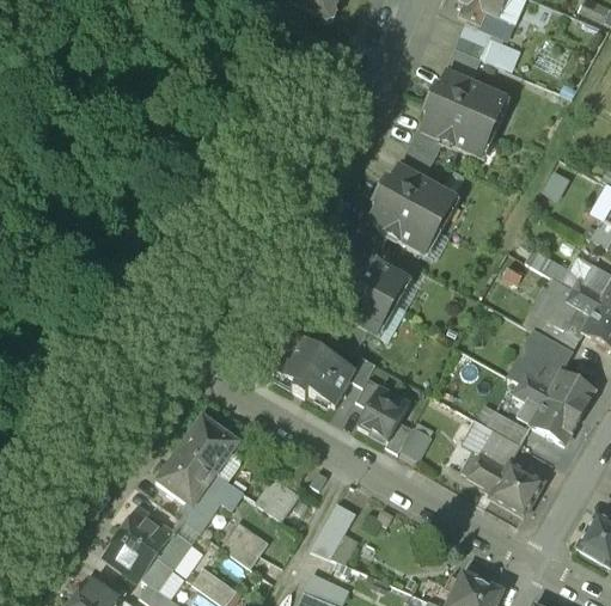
[(293,0),(319,12),(321,17),(327,19),(333,17),(336,11),(334,6),(336,0),(293,0)]
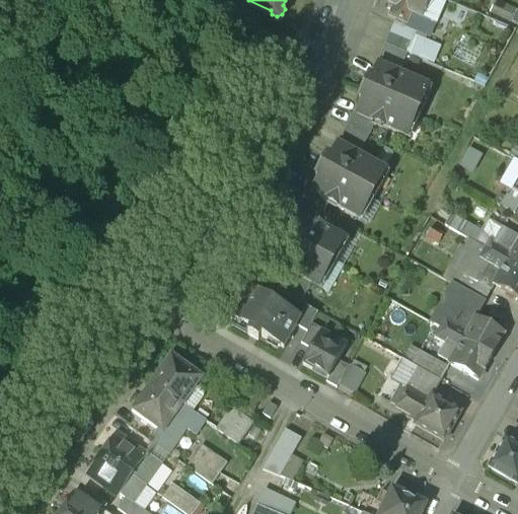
[(392,0),(394,1),(412,8),(423,13),(428,0),(392,0)]
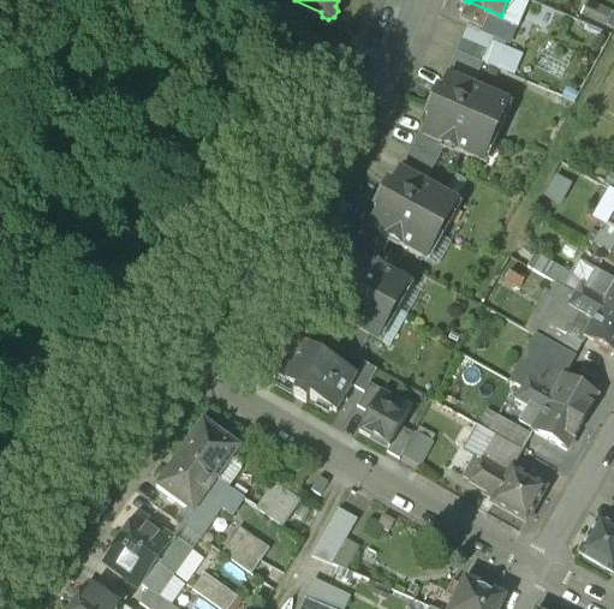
[(488,10),(468,1),(462,15),(482,23),(488,10)]
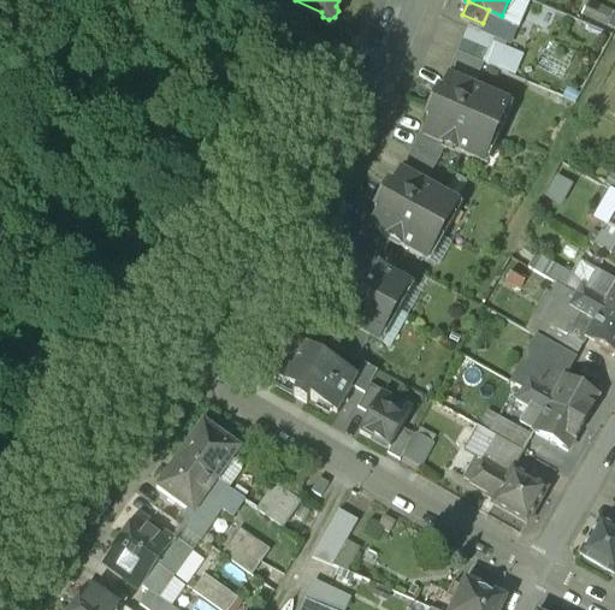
[(486,40),(461,30),(455,42),(482,53),(486,40)]
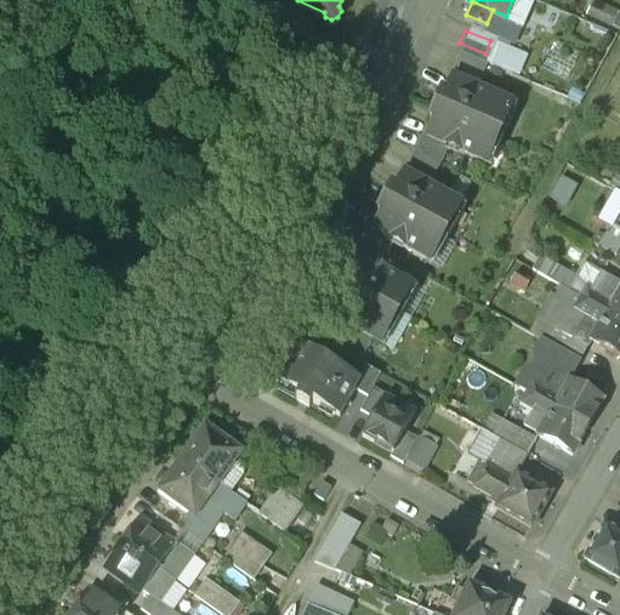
[(461,47),(450,73),(453,73),(453,72),(477,83),(488,58),(461,47)]
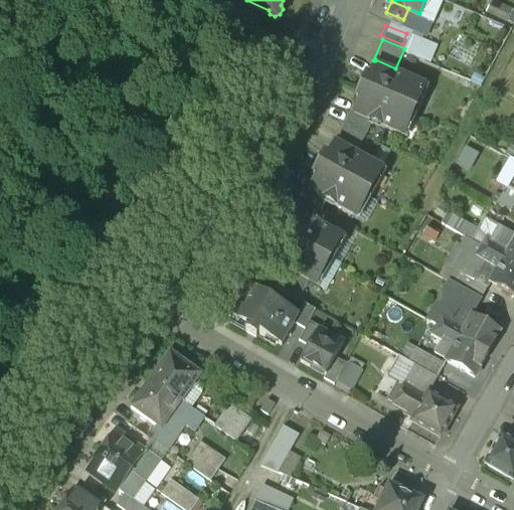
[(476,56),(479,45),(458,39),(455,50),(476,56)]
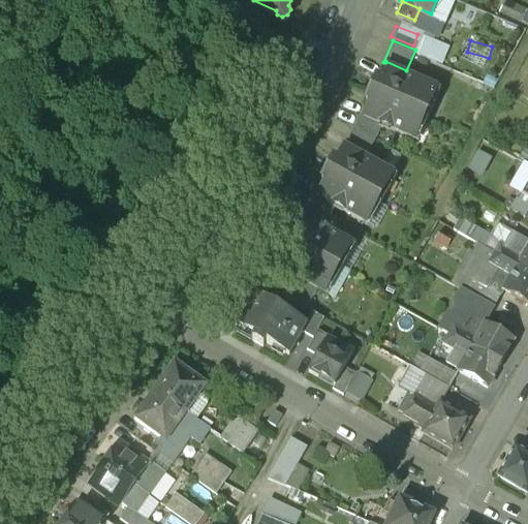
[(385,62),(379,76),(374,74),(370,85),(371,86),(366,96),(370,97),(364,111),(364,113),(382,121),(412,133),(422,113),(424,114),(430,100),(428,99),(435,83),(406,70),(385,61),(385,62)]
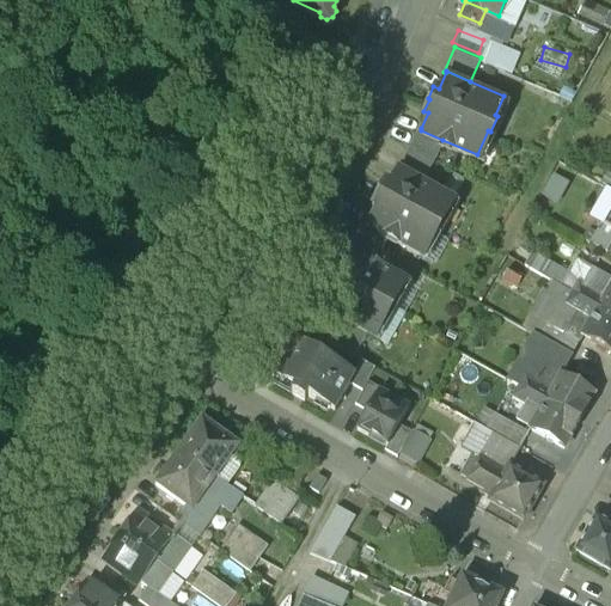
[(443,140),(421,130),(421,128),(417,127),(410,141),(437,153),(443,140)]
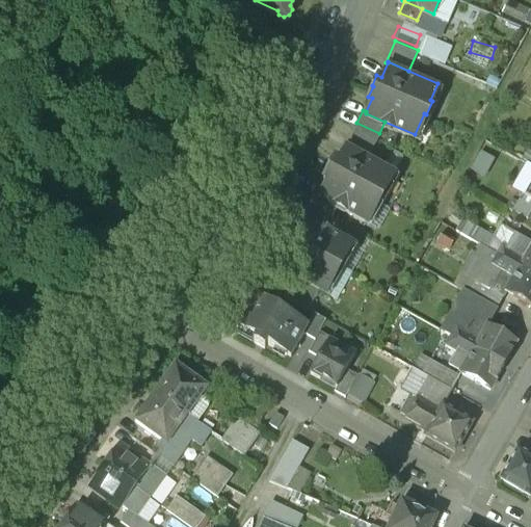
[(379,133),(356,123),(344,143),(346,145),(347,143),(367,154),(379,133)]
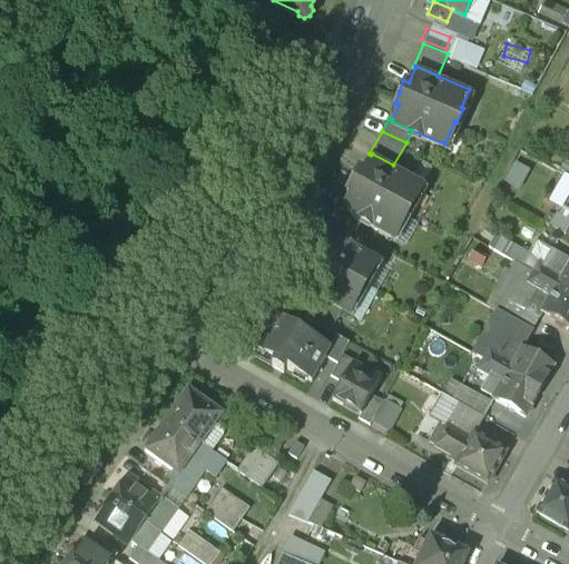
[(393,165),(372,154),(371,155),(363,169),(357,166),(352,177),(353,178),(346,188),(351,190),(343,204),(342,206),(362,216),(393,234),(405,211),(408,214),(414,200),(412,199),(422,181),(393,165)]
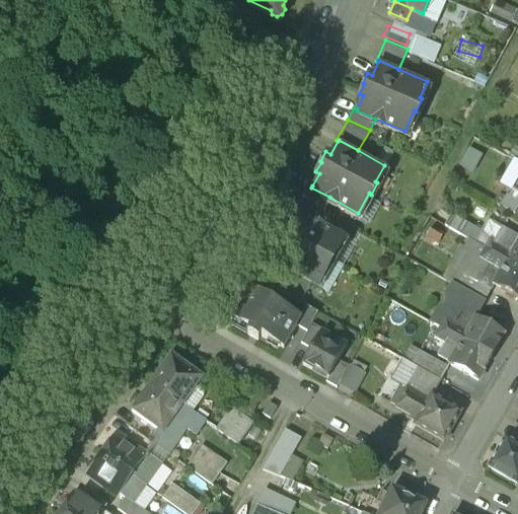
[(466,159),(479,165),(488,148),(474,142),(466,159)]
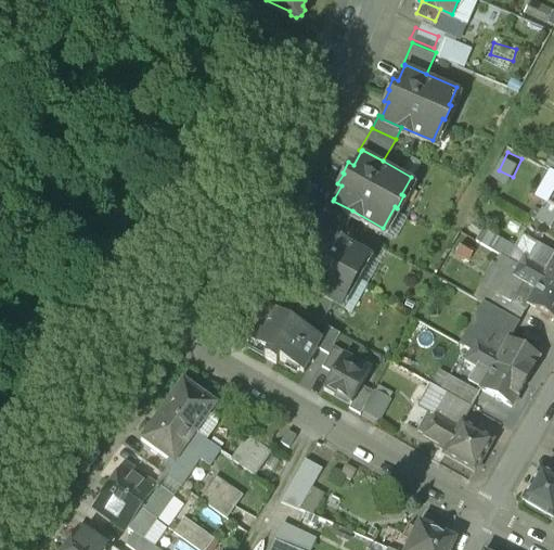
[(352,210),(333,201),(334,199),(331,196),(323,209),(344,221),(346,222),(352,210)]
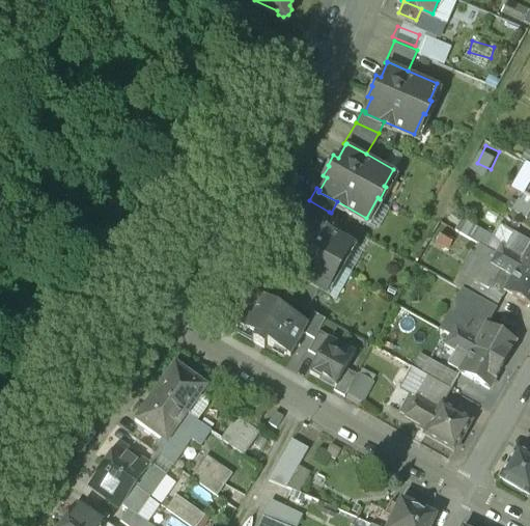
[(309,200),(307,200),(300,213),(304,215),(305,213),(323,223),(329,212),(309,200)]
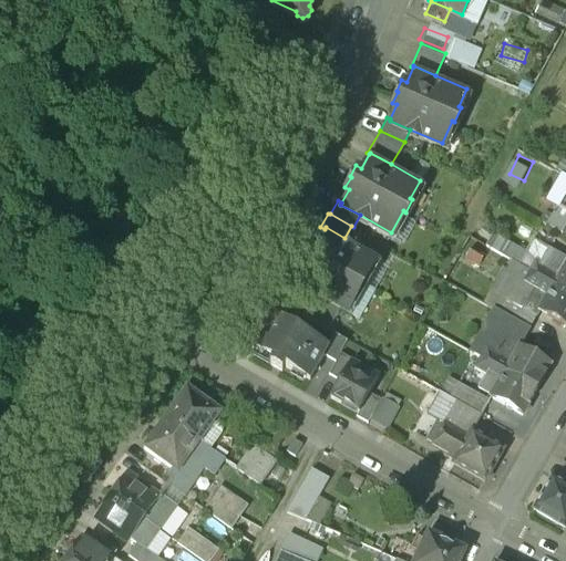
[(345,238),(326,227),(325,229),(317,242),(312,240),(307,250),(306,250),(300,261),(305,263),(296,279),(316,290),(340,304),(346,308),(356,290),(358,291),(366,279),(363,277),(376,256),(345,238)]
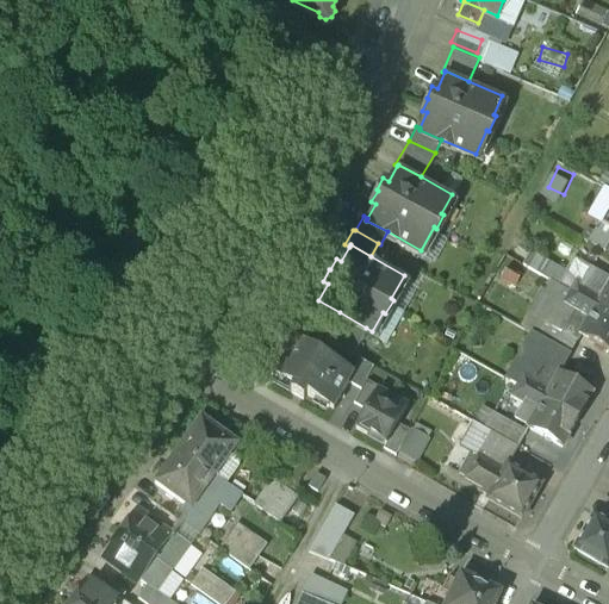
[(567,268),(532,247),(523,261),(558,281),(559,281),(567,268)]
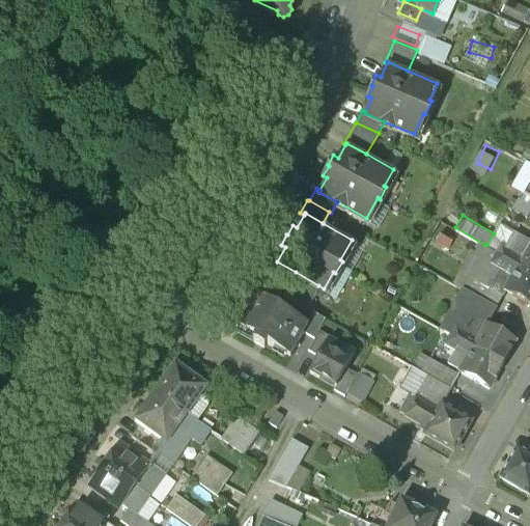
[(529,239),(514,230),(506,245),(502,242),(497,251),(529,270),(529,239)]
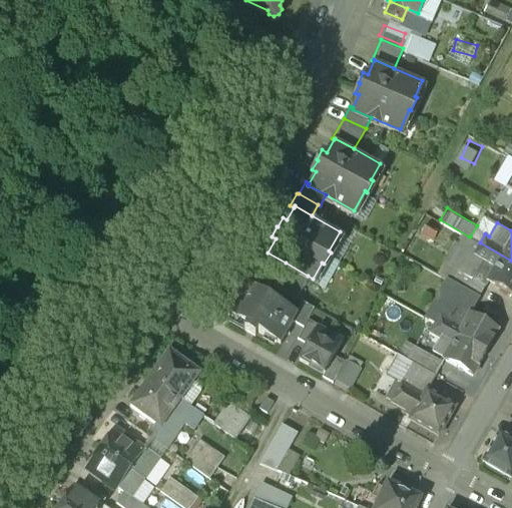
[(470,236),(469,236),(464,245),(475,251),(480,242),(470,236)]
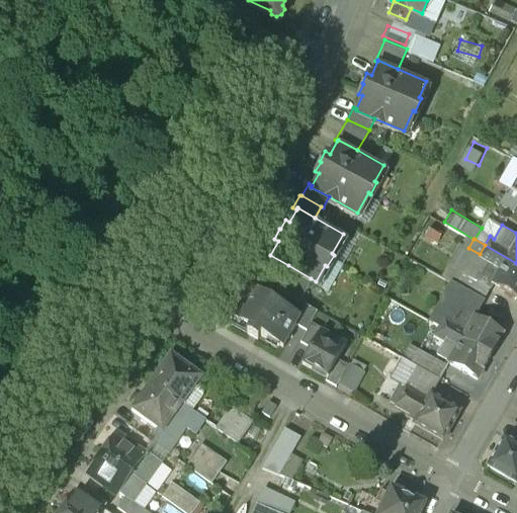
[(516,263),(485,245),(480,254),(501,267),(494,280),(516,293),(516,263)]
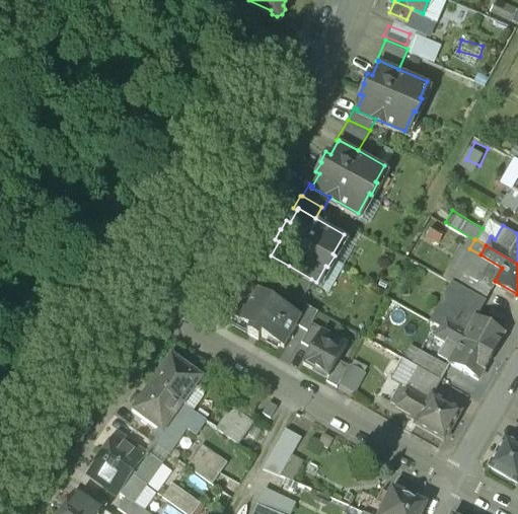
[(311,279),(289,266),(278,285),(301,298),(311,279)]
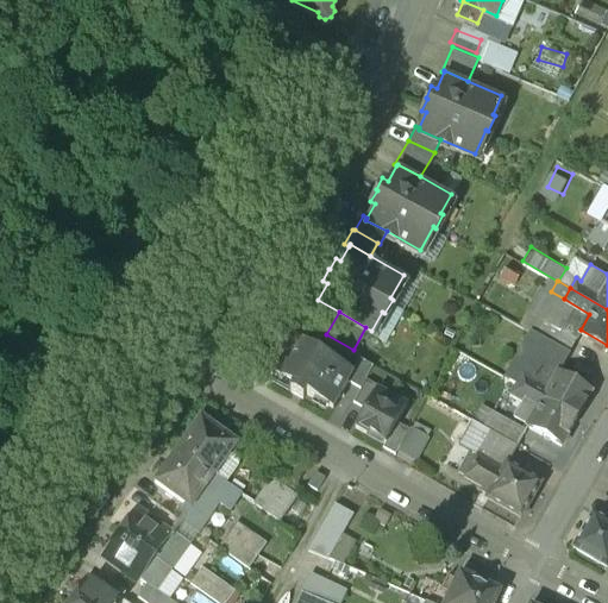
[(309,327),(287,314),(280,327),(287,331),(302,339),(309,327)]
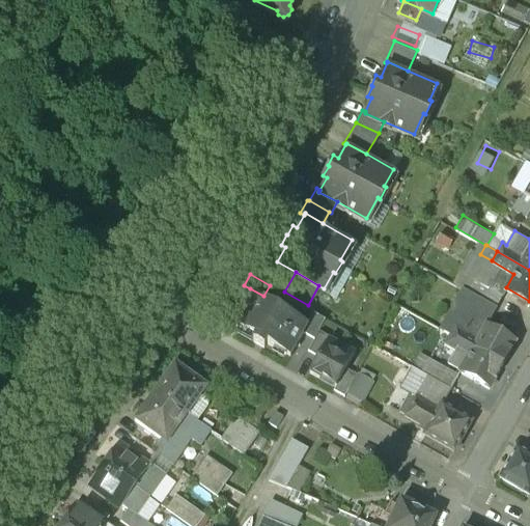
[(504,294),(475,277),(468,289),(497,305),(504,294)]
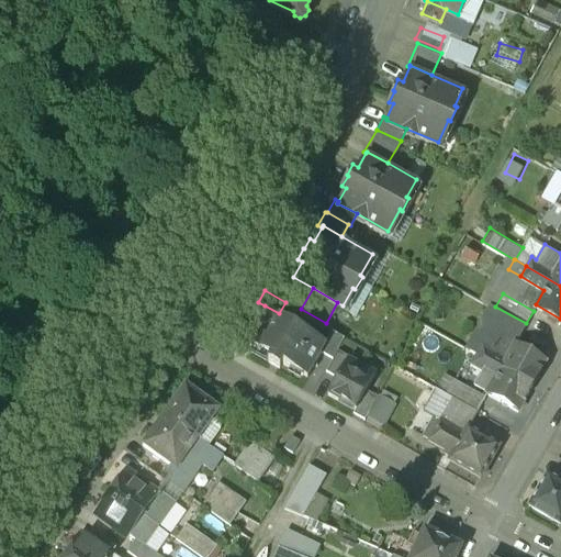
[(279,313),(265,305),(246,340),(271,354),(269,358),(280,365),(282,360),(307,374),(314,364),(317,363),(316,358),(322,349),(326,341),(279,313)]
